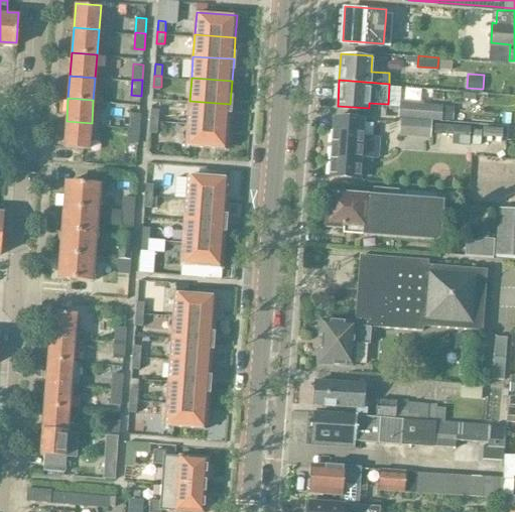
[(400,100),(398,115),(401,115),(401,116),(432,118),(442,119),(443,103),(400,100)]
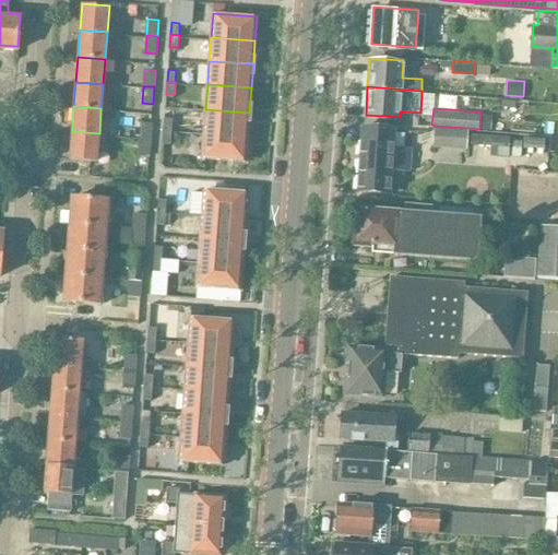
[(205,109),(203,131),(248,134),(249,113),(205,109)]
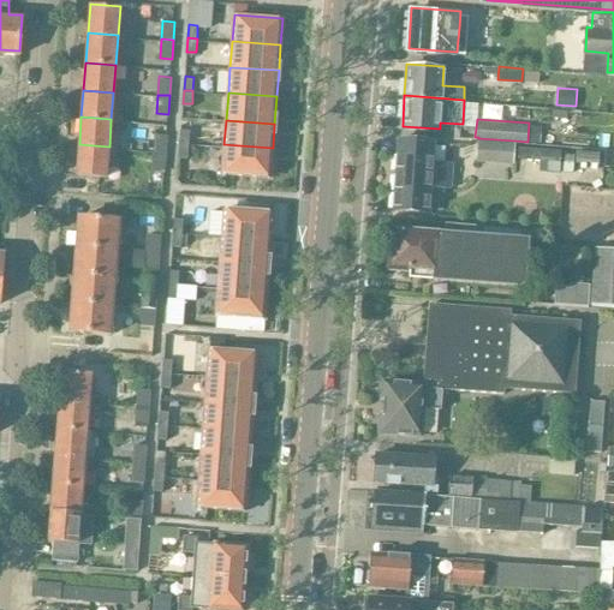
[(180,127),(180,142),(189,142),(190,129),(180,127)]
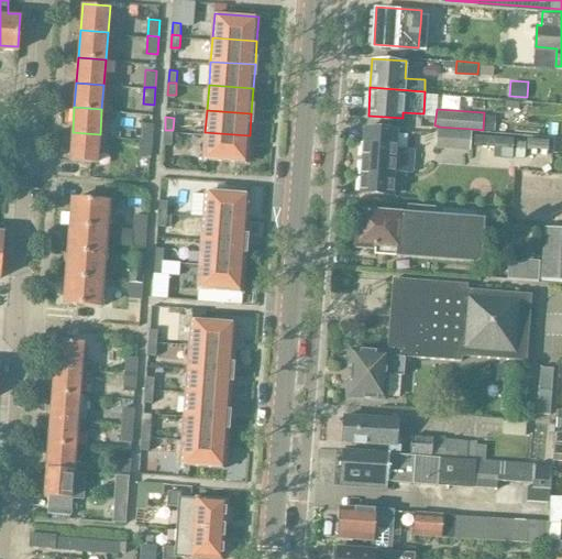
[(142,121),(141,138),(152,139),(153,121),(142,121)]
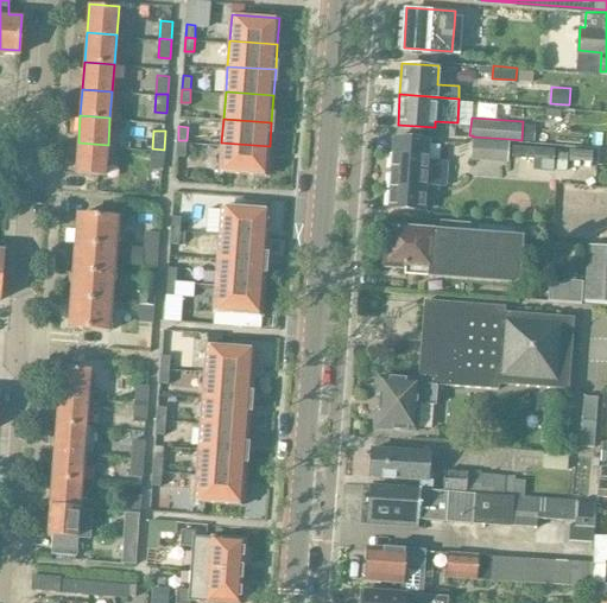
[(396,134),(393,167),(448,171),(449,158),(429,156),(430,137),(396,134)]
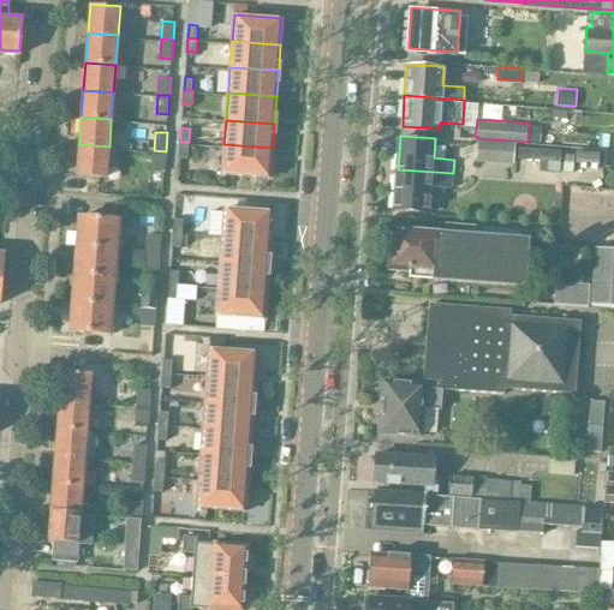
[(478,138),(477,153),(514,155),(516,141),(478,138)]
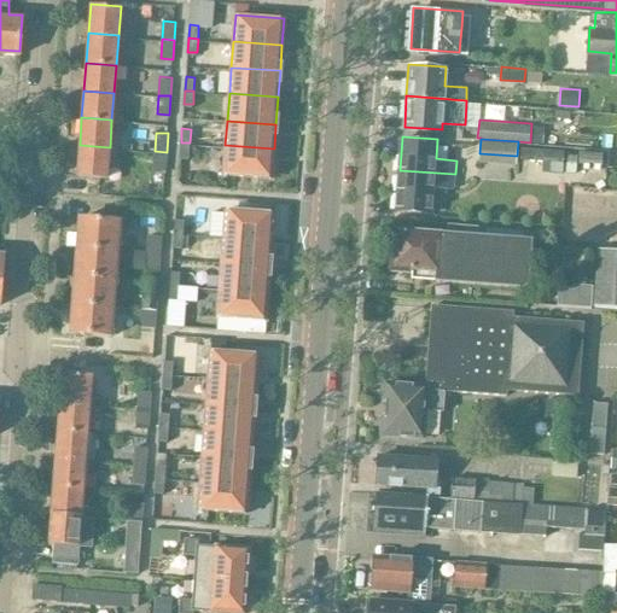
[(181,142),(180,156),(190,157),(190,142),(181,142)]
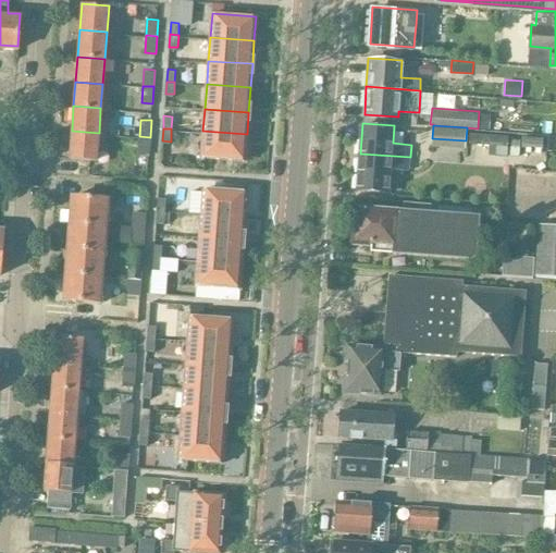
[(97,158),(99,133),(72,131),(70,156),(97,158)]
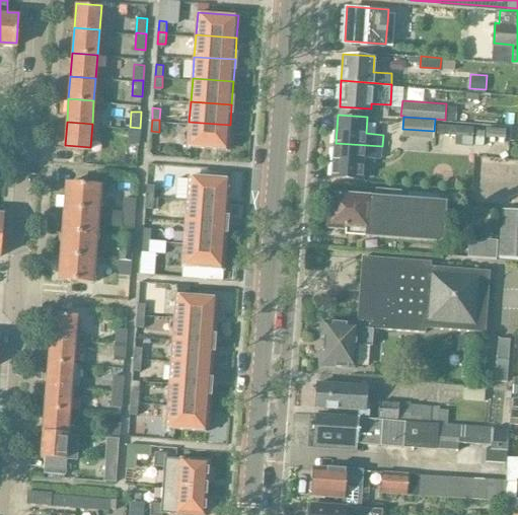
[(189,122),(188,145),(228,148),(230,125),(189,122)]
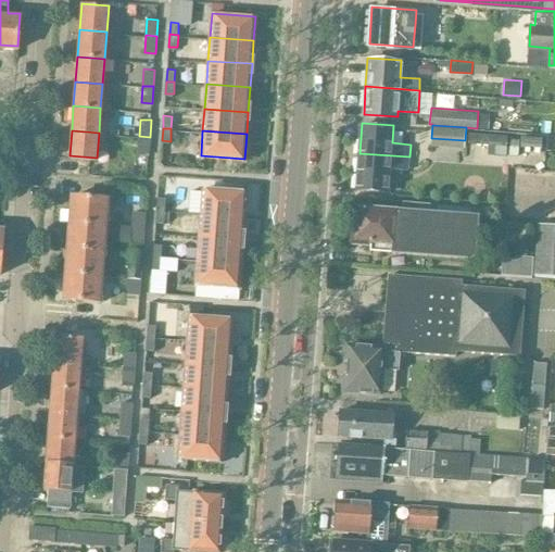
[(507,135),(469,132),(468,141),(506,145),(507,135)]
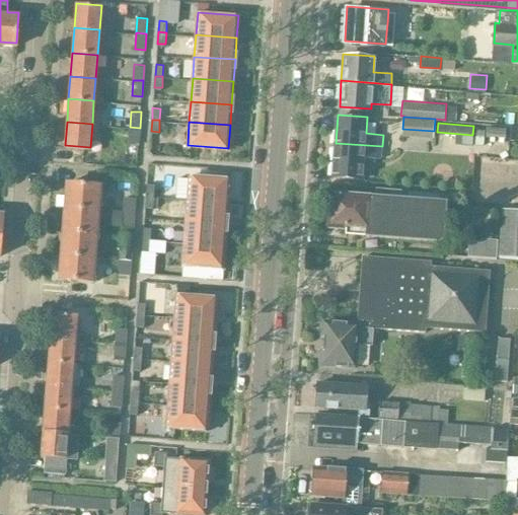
[(506,126),(487,125),(486,135),(505,136),(506,126)]
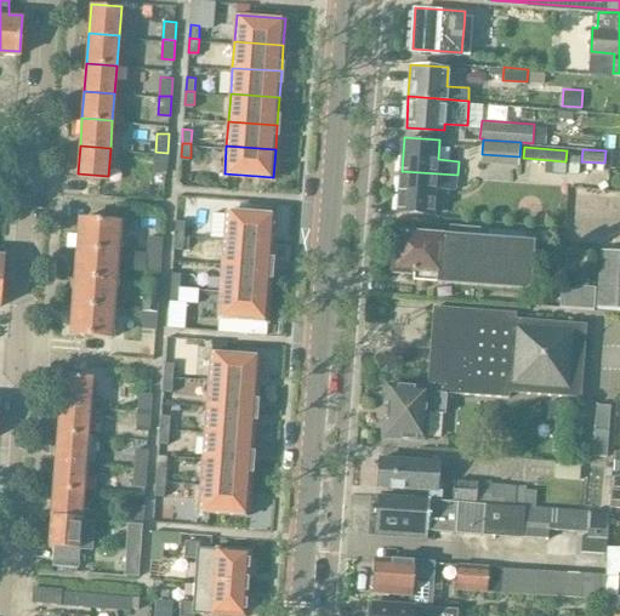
[(153,171),(166,171),(168,153),(155,152),(153,171)]
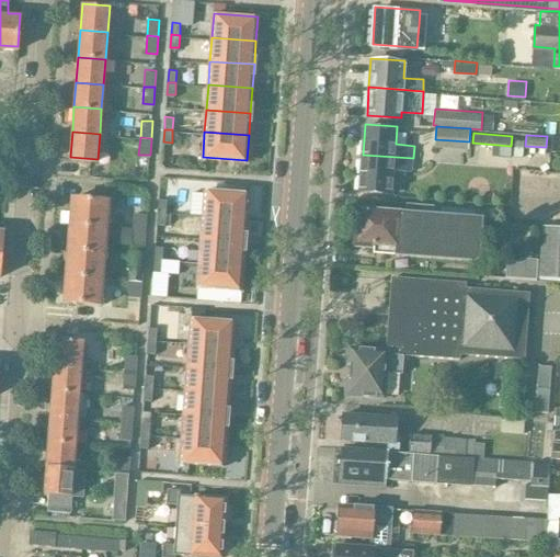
[(412,169),(413,158),(363,155),(361,189),(392,191),(395,168),(412,169)]
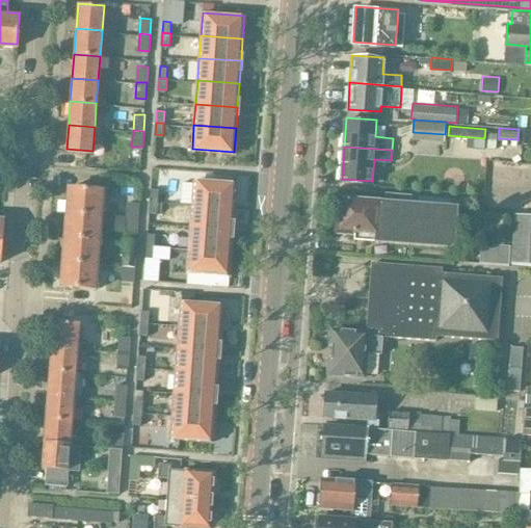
[(193,178),(192,202),(234,205),(236,181),(193,178)]
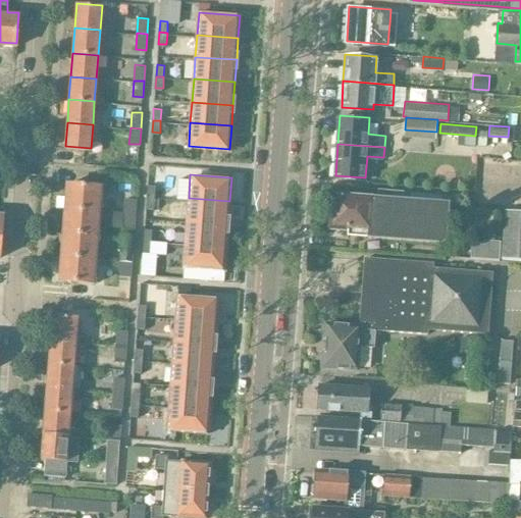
[(67,182),(65,206),(100,209),(102,185),(67,182)]
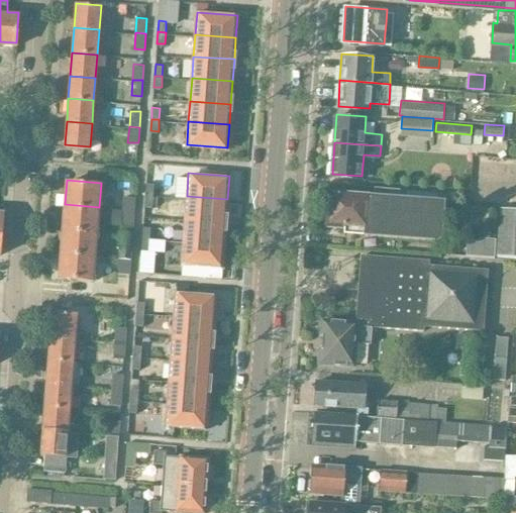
[(146,182),(145,194),(153,194),(153,183),(146,182)]
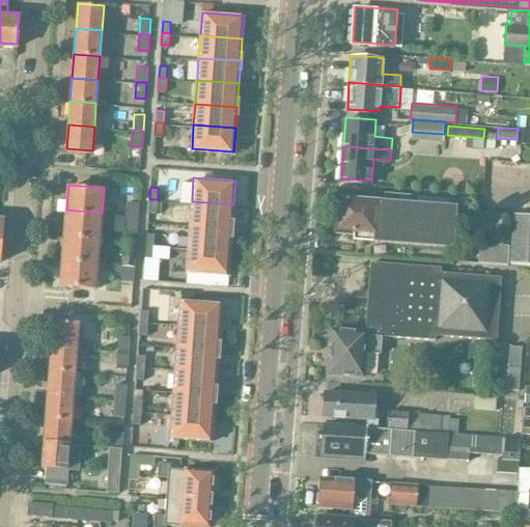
[(340,195),(337,228),(375,231),(374,239),(450,244),(454,241),(455,218),(456,196),(385,191),(385,199),(340,195)]
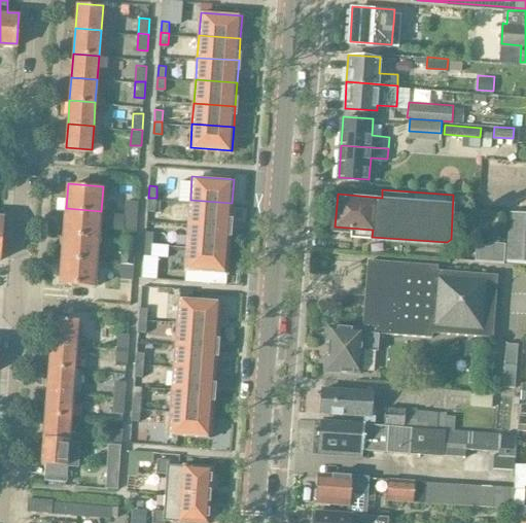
[(148,198),(147,209),(155,210),(156,198),(148,198)]
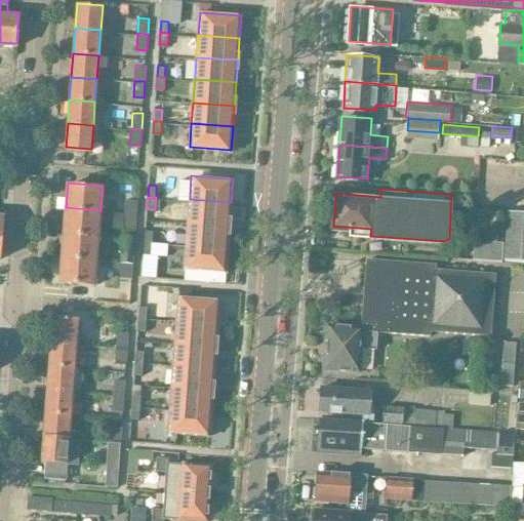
[(125,198),(124,213),(136,213),(137,199),(125,198)]
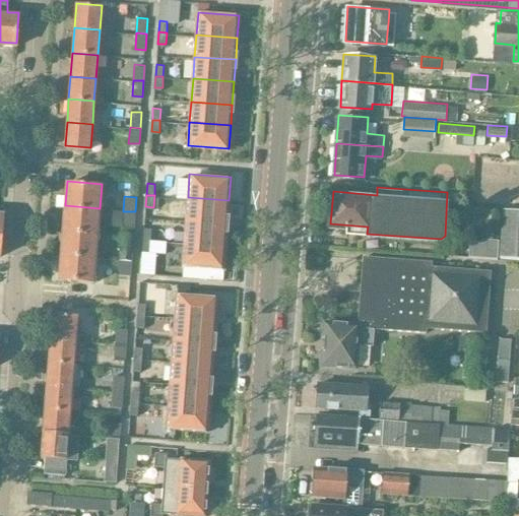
[(188,197),(186,219),(228,222),(229,200),(188,197)]
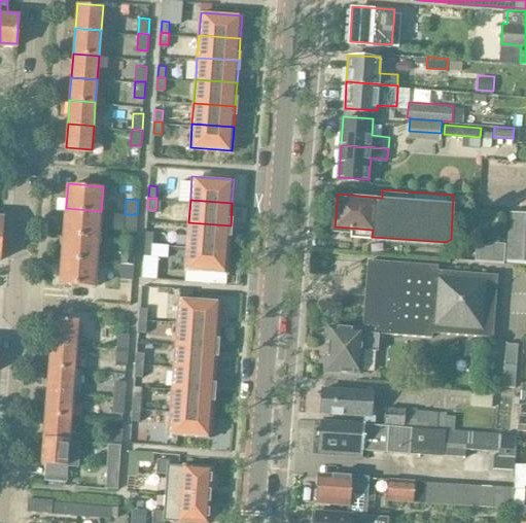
[(66,208),(64,233),(99,235),(101,211),(66,208)]
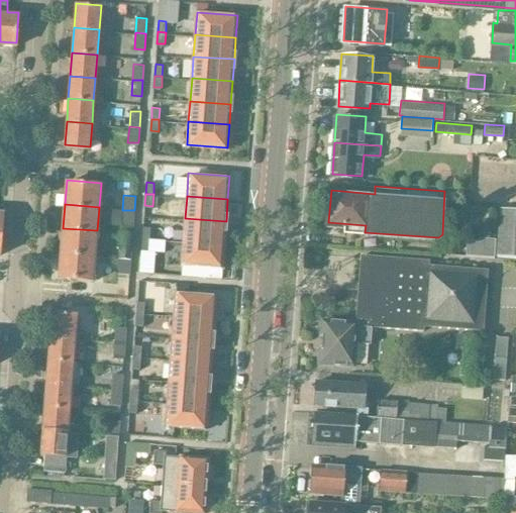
[(515,206),(500,205),(497,253),(515,254),(515,206)]
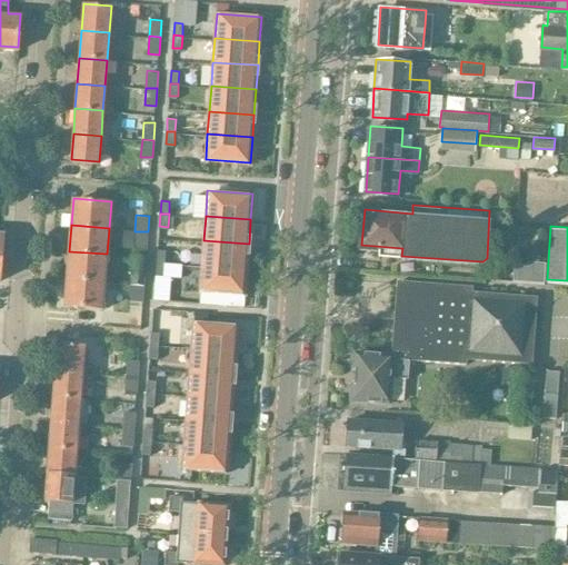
[(133,247),(147,248),(148,231),(135,231),(133,247)]
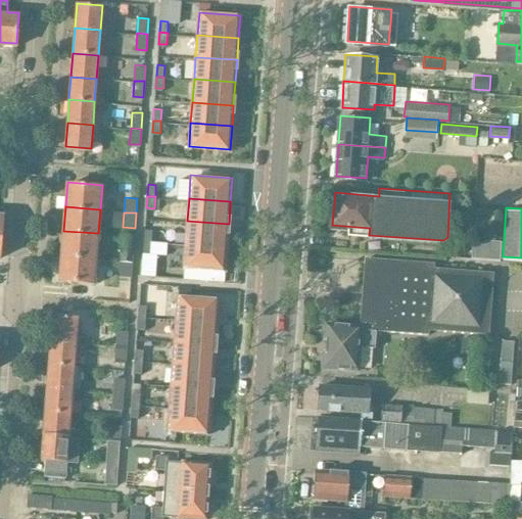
[(187,221),(186,243),(227,245),(229,224),(187,221)]
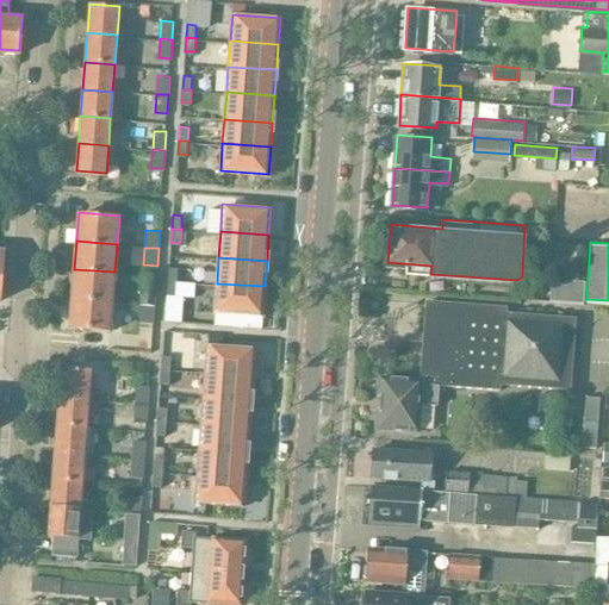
[(169,267),(168,280),(176,281),(178,267),(169,267)]
